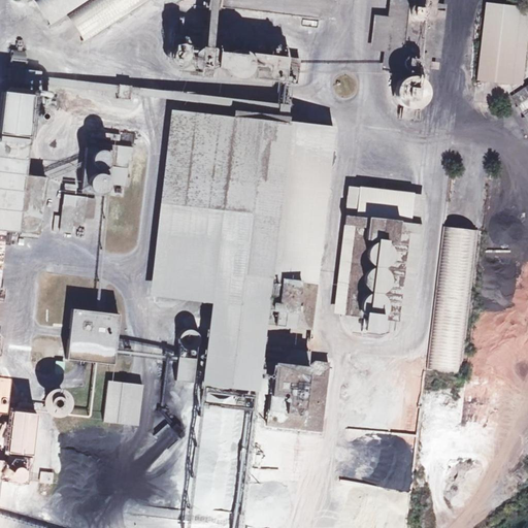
[(34,0),(53,28),(70,17),(96,0),(34,0)]
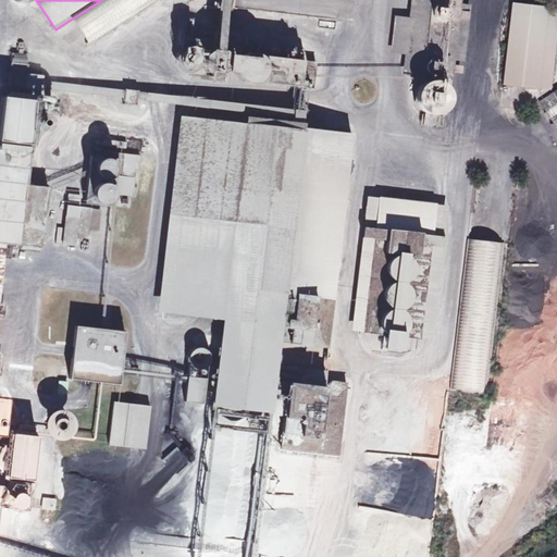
[(101,0),(74,17),(89,41),(157,0),(101,0)]
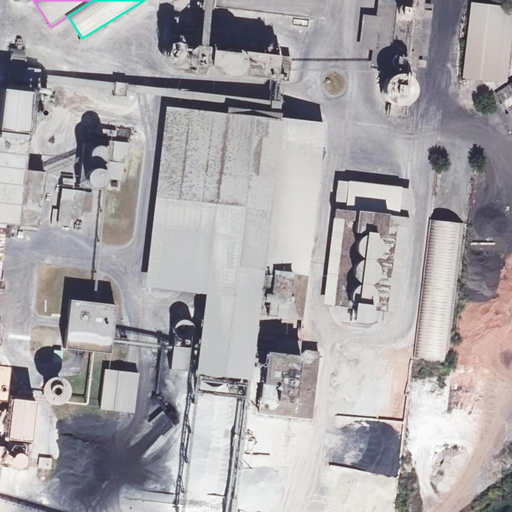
[(201,0),(201,6),(309,20),(311,0),(201,0)]
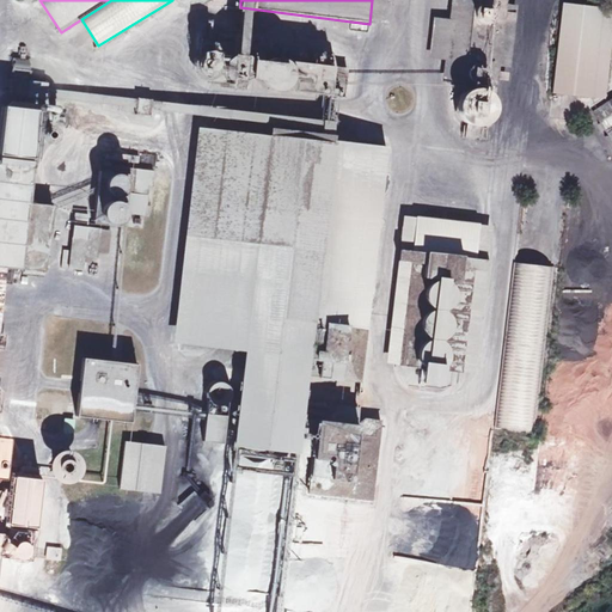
[(464,84),(473,1),(466,0),(452,0),(450,20),(434,18),(429,59),(445,60),(442,81),(464,84)]
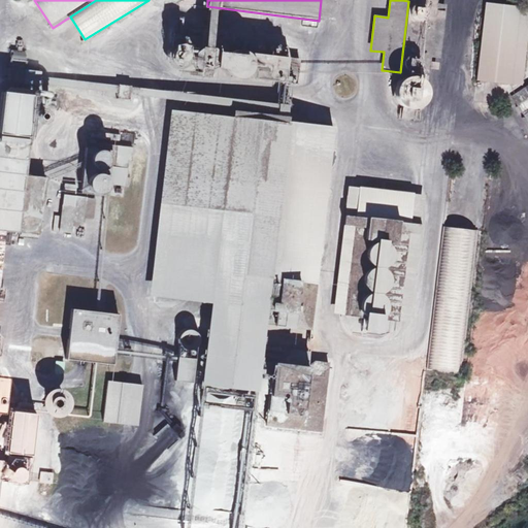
[(430,57),(436,3),(436,0),(408,0),(408,1),(400,72),(428,75),(430,57)]
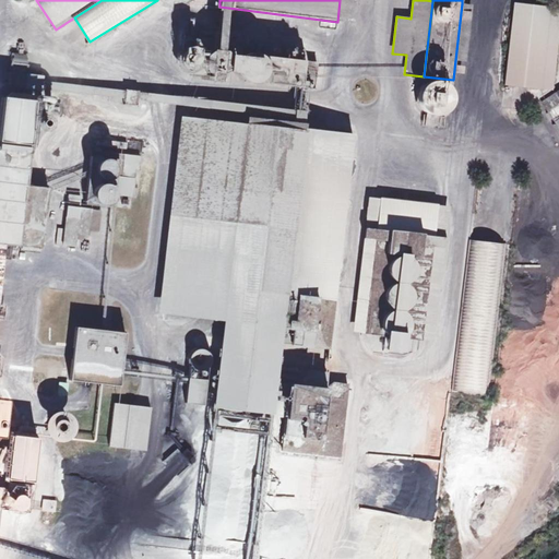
[(551,7),(513,3),(504,85),(542,88),(551,7)]
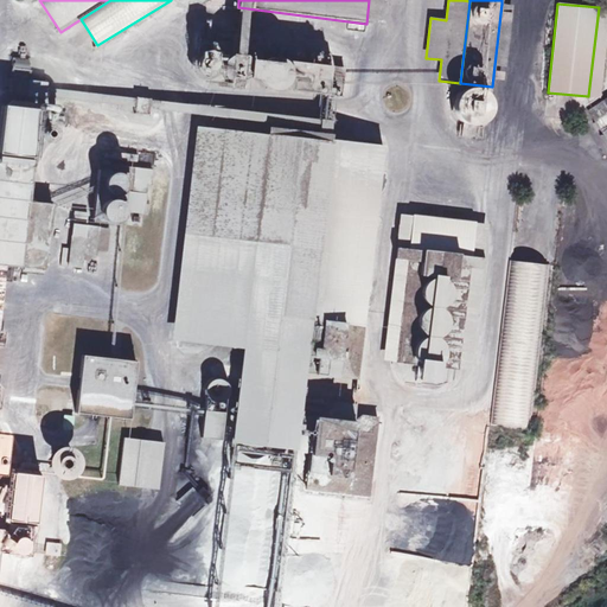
[(264,62),(262,62),(264,33),(232,30),(232,37),(200,33),(198,57),(196,61),(195,65),(196,69),(197,71),(200,75),(204,76),(208,76),(211,75),(213,74),(222,75),(224,78),(228,82),(231,83),(234,84),(238,83),(241,83),(246,80),(260,81),(262,84),(264,87),(269,89),(342,97),(344,69),(285,62),(281,59),(276,58),(270,58),(268,59),(264,62)]
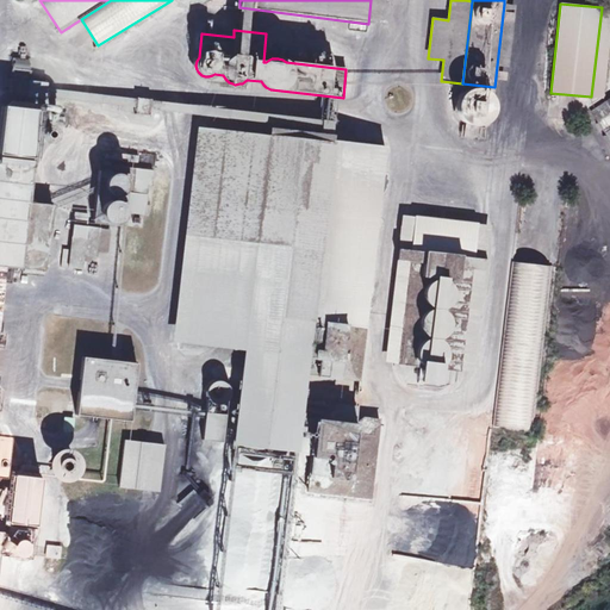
[(12,60),(8,93),(27,94),(27,98),(45,99),(48,82),(25,80),(26,62),(12,60)]
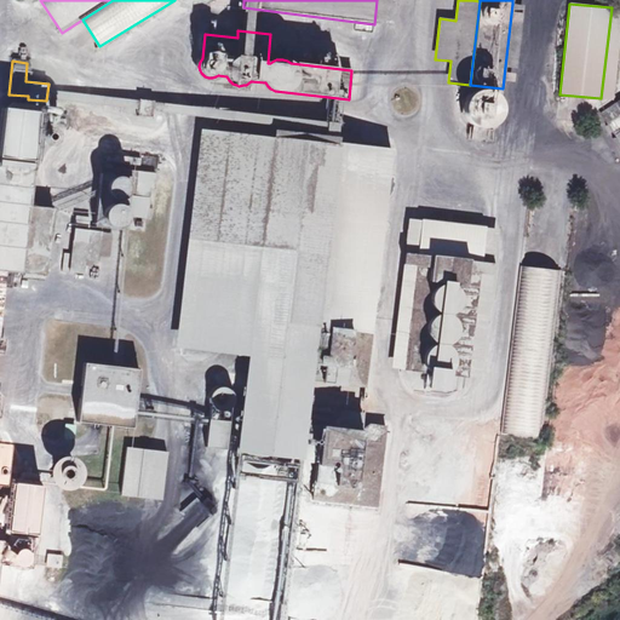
[(471,93),(466,98),(464,102),(463,110),(463,114),(466,121),(472,126),(480,128),(483,128),(488,127),(491,125),(495,122),(497,120),(499,116),(500,112),(500,108),(500,104),(497,97),(493,93),(486,91),(478,90),(471,93)]
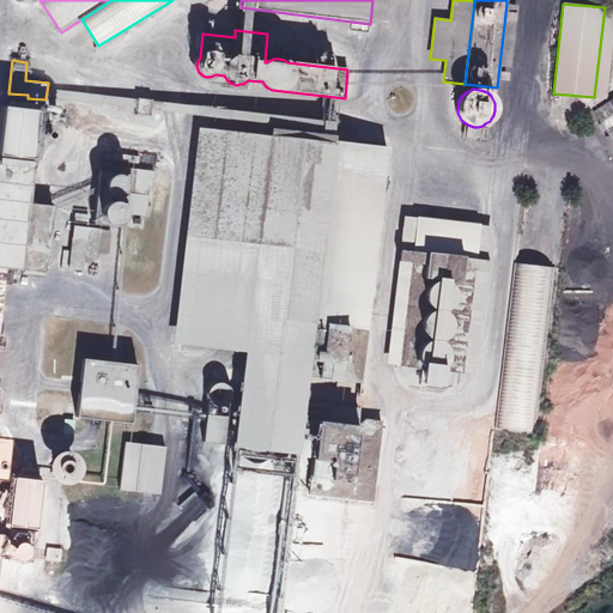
[(138,98),(137,115),(151,116),(152,101),(138,98)]
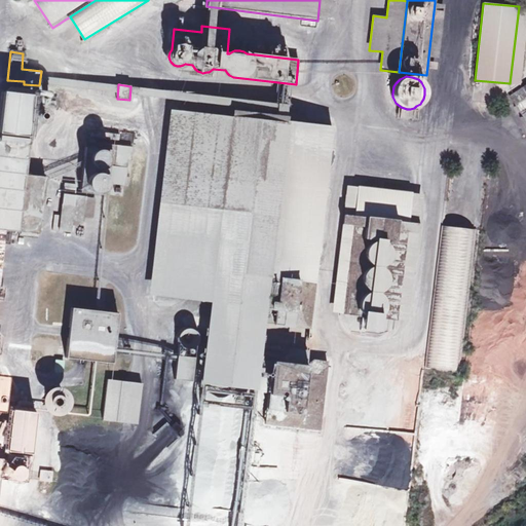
[(525,85),(511,97),(525,120),(525,85)]
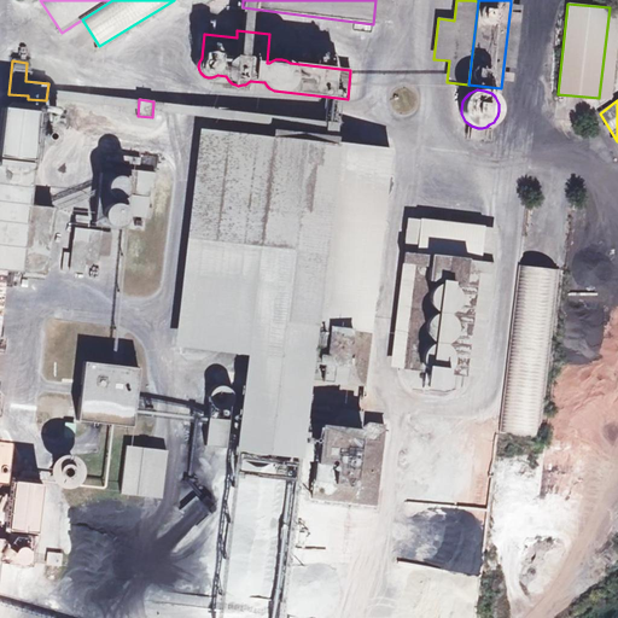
[(1,106),(0,117),(0,268),(46,275),(53,208),(30,205),(35,165),(30,165),(36,111),(1,106)]
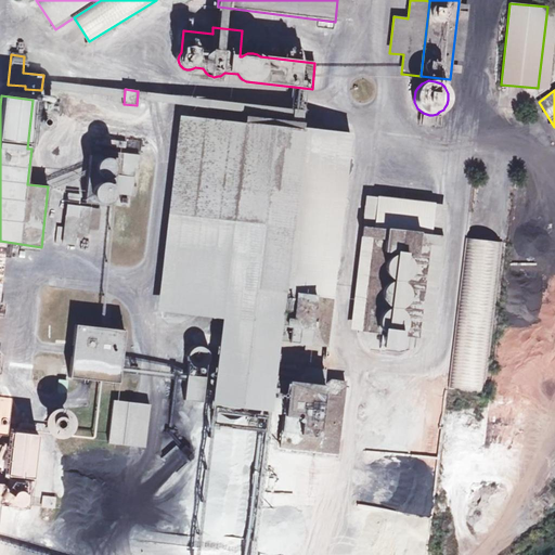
[(291,128),(300,129),(302,108),(293,107),(291,128)]
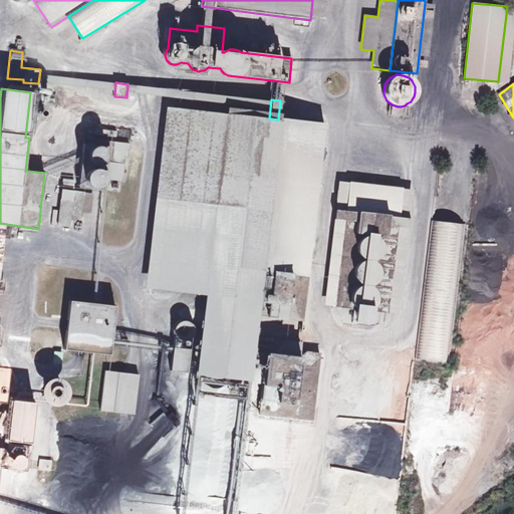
[(154,289),(176,108),(166,107),(145,288),(154,289)]
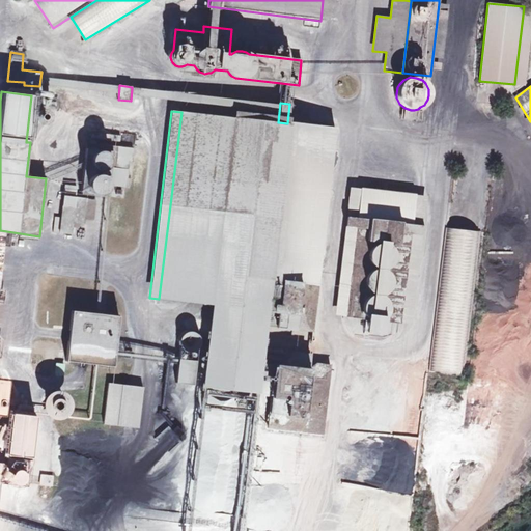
[(278,122),(182,112),(159,299),(212,305),(268,312),(266,327),(313,332),(318,284),(272,279),(274,263),(282,264),(284,248),(276,247),(290,124),(287,123),(278,122)]
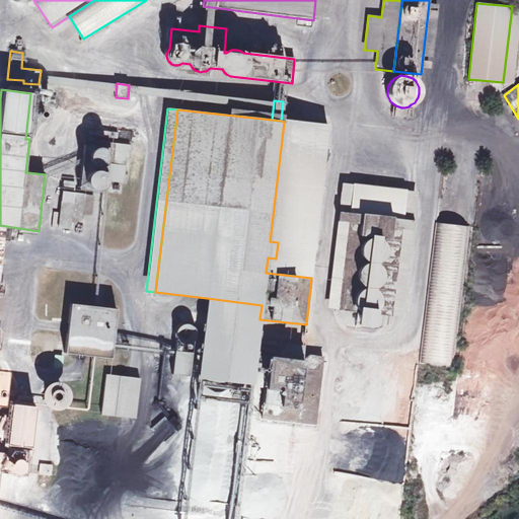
[(129,141),(131,133),(121,130),(119,138),(129,141)]
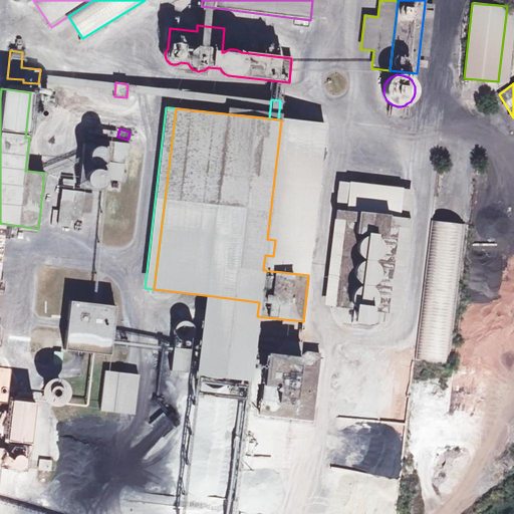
[(88,159),(90,140),(83,139),(81,158),(88,159)]
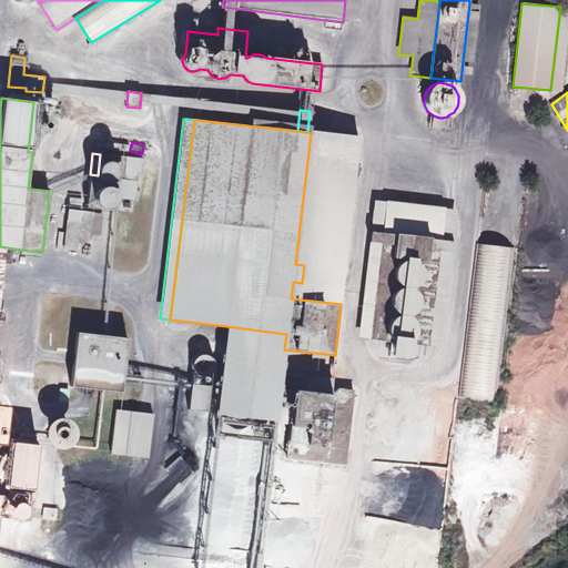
[(100,154),(98,175),(99,176),(100,179),(102,181),(107,182),(110,182),(113,181),(117,178),(123,178),(122,189),(117,189),(117,193),(114,188),(110,184),(108,183),(104,183),(101,184),(99,186),(95,190),(95,193),(95,198),(99,202),(104,204),(108,204),(112,202),(115,198),(134,200),(138,173),(141,173),(143,159),(100,154)]
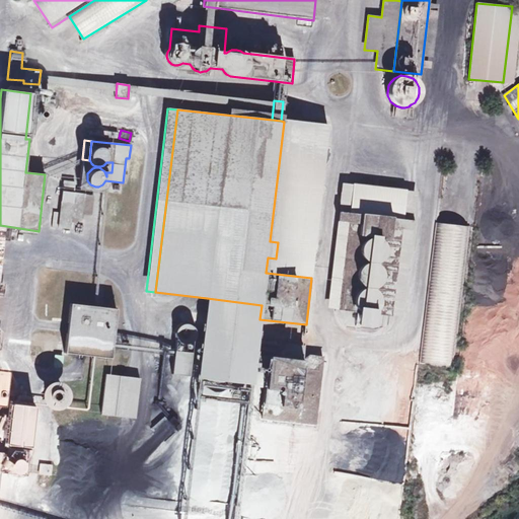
[(64,180),(58,228),(70,229),(71,223),(78,224),(78,218),(83,219),(86,194),(75,193),(76,181),(64,180)]
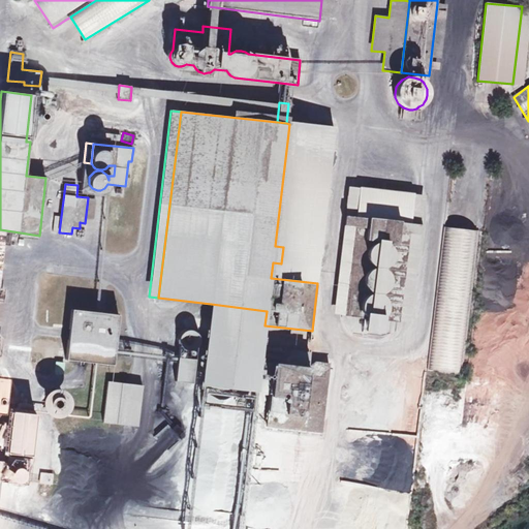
[(335,315),(345,316),(360,191),(414,198),(399,322),(410,323),(426,196),(349,186),(335,315)]
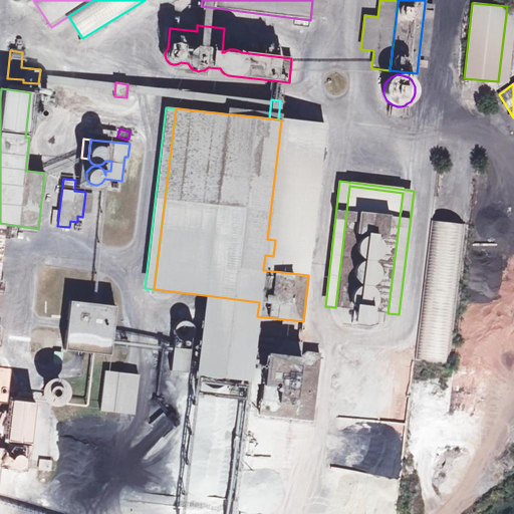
[(349,186),(335,307),(353,309),(353,303),(371,305),(370,311),(388,313),(403,193),(349,186)]
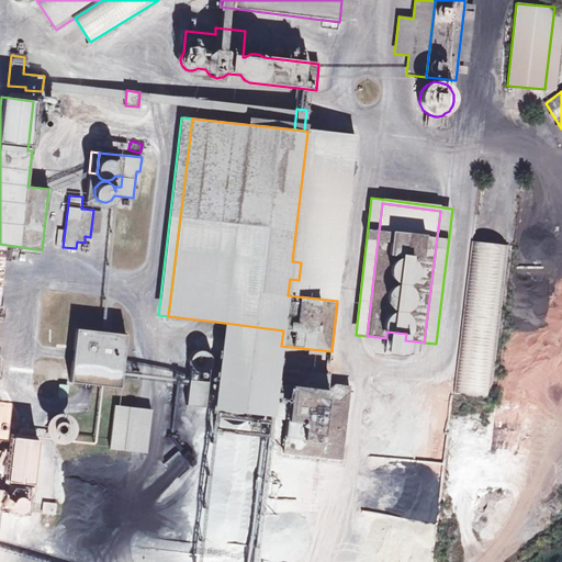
[(508,245),(472,242),(453,393),(493,396),(508,245)]
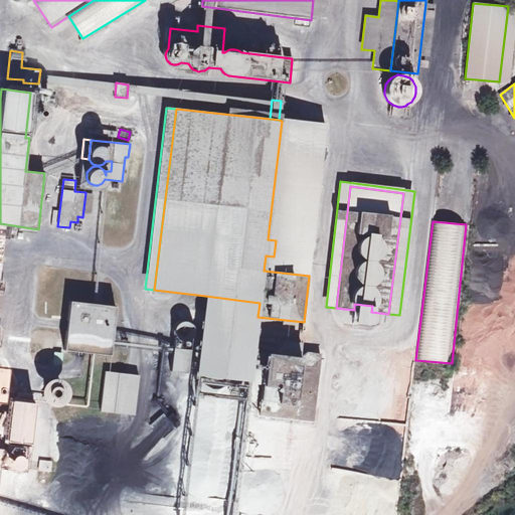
[(110,349),(116,300),(69,294),(63,343),(110,349)]
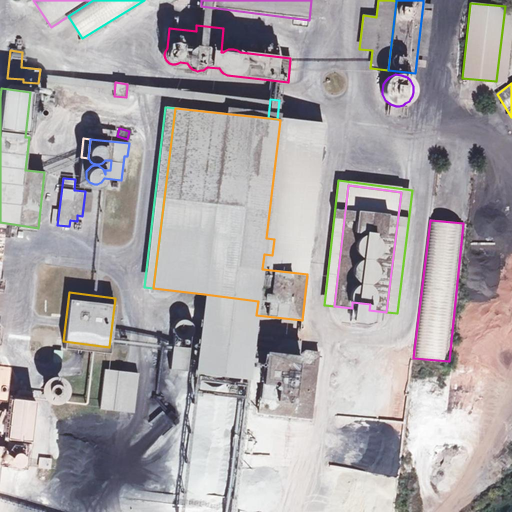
[(258,301),(204,294),(195,373),(198,374),(244,379),(248,379),(251,349),(256,315),(258,301)]
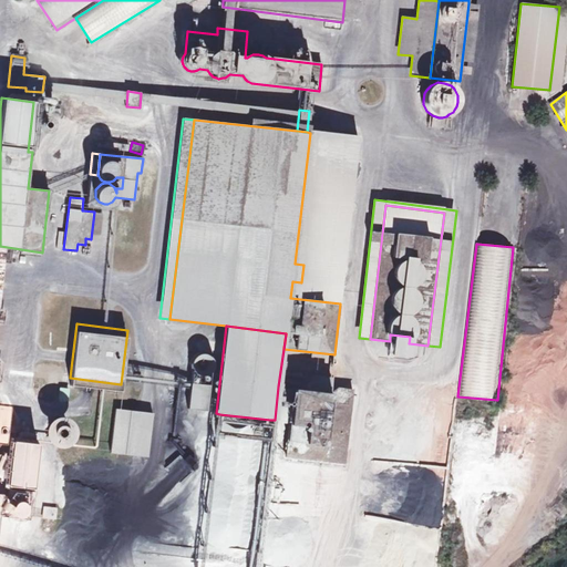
[(390,334),(390,341),(388,354),(406,357),(409,343),(410,337),(390,334)]
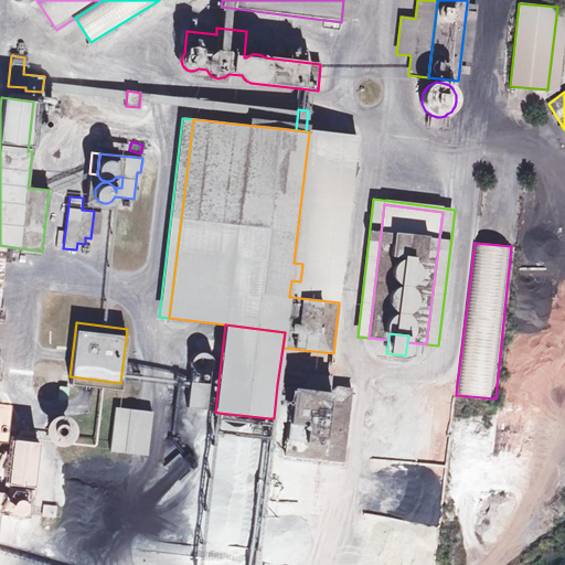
[(187,404),(205,406),(210,369),(212,364),(213,362),(213,359),(211,353),(209,351),(206,349),(203,348),(201,348),(195,349),(192,352),(190,355),(189,359),(189,362),(191,366),(187,404)]
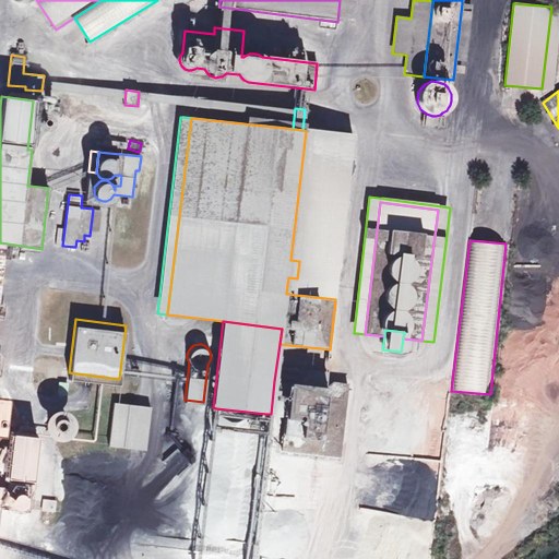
[(274,381),(271,414),(270,415),(285,418),(282,451),(340,458),(348,384),(326,381),(325,388),(274,381)]
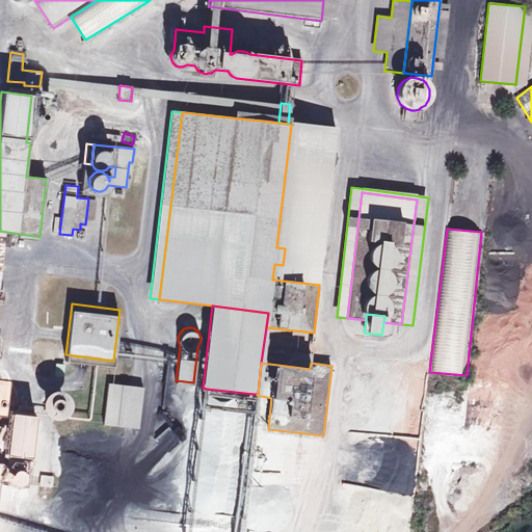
[(137,388),(108,383),(103,426),(131,429),(140,431),(144,389),(137,388)]
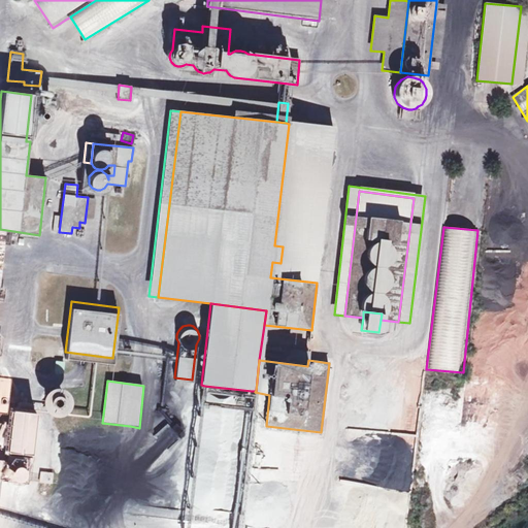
[(252,391),(204,386),(188,527),(236,527),(239,505),(250,506),(254,467),(243,466),(252,391)]
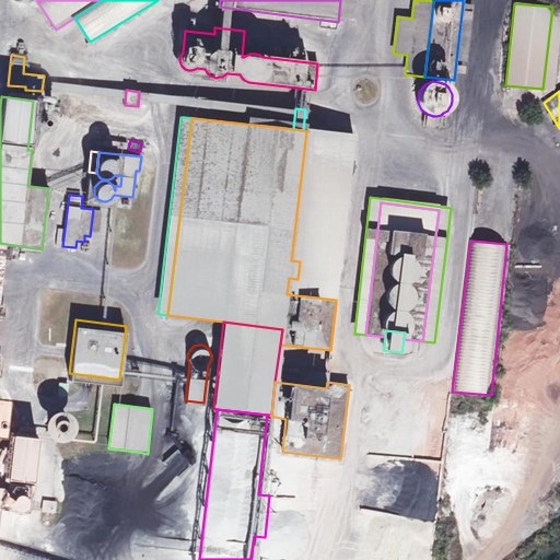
[(50,416),(47,420),(46,421),(45,427),(46,432),(48,435),(53,440),(58,441),(63,440),(69,438),(72,433),(73,428),(72,422),(70,418),(67,415),(61,412),(56,413),(50,416)]
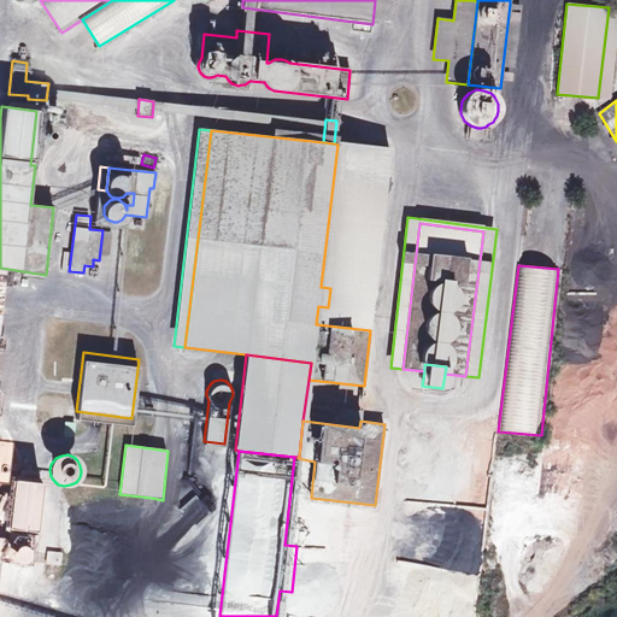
[(3,500),(0,523),(0,562),(33,566),(36,532),(35,532),(41,483),(12,481),(10,501),(3,500)]
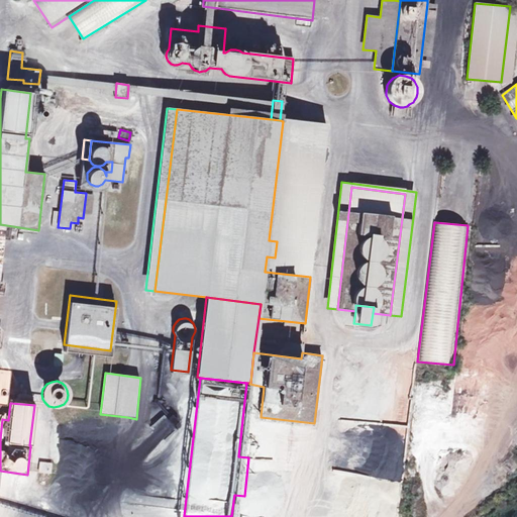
[(39,472),(52,474),(53,463),(40,461),(39,472)]
